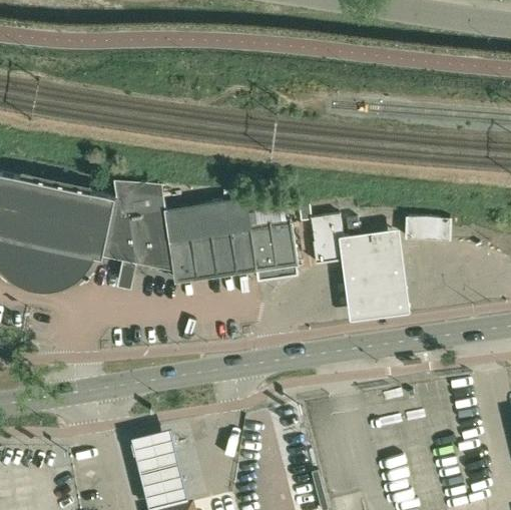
[(0,236),(0,239),(1,243),(2,246),(3,249),(4,253),(6,257),(7,260),(9,262),(12,265),(14,267),(17,270),(20,271),(23,273),(26,275),(29,276),(32,277),(36,278),(39,278),(42,278),(46,278),(49,278),(53,277),(56,276),(59,275),(62,274),(65,272),(68,270),(71,268),(74,266),(76,263),(78,261),(80,258),(82,255),(101,258),(101,257),(121,261),(119,270),(132,272),(134,264),(173,272),(175,281),(256,270),(249,229),(245,204),(167,215),(167,212),(126,218),(123,199),(0,172),(0,236)]
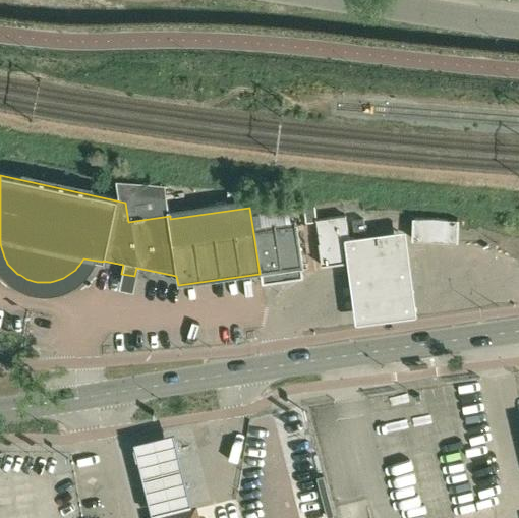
[(306,224),(314,223),(311,203),(304,204),(306,224)]
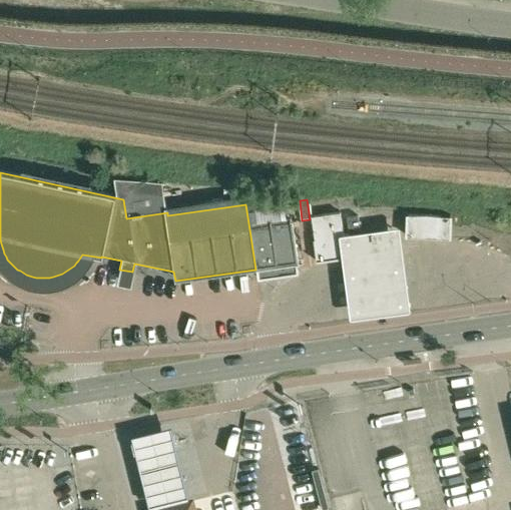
[(311,218),(316,261),(315,261),(315,264),(342,261),(346,260),(344,237),(342,237),(341,229),(339,214),(311,218)]
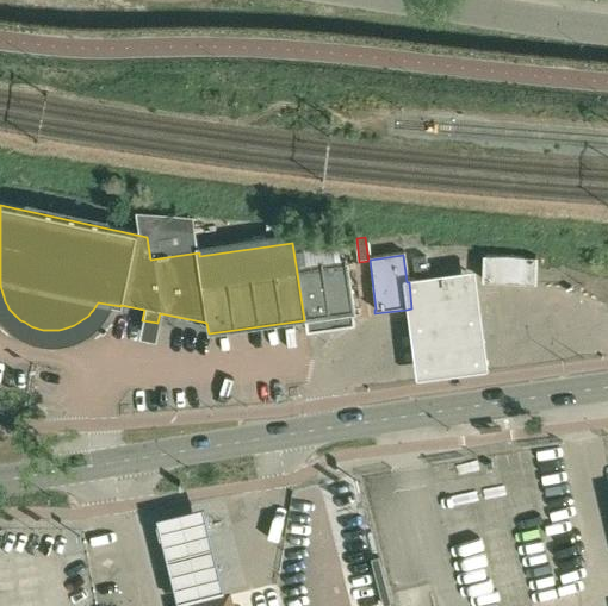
[(535,260),(482,257),(481,283),(534,286),(535,260)]
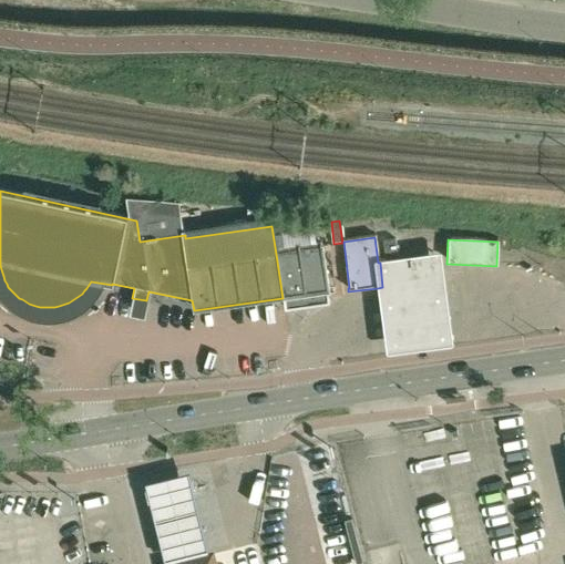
[(382,244),(384,257),(396,256),(393,243),(382,244)]
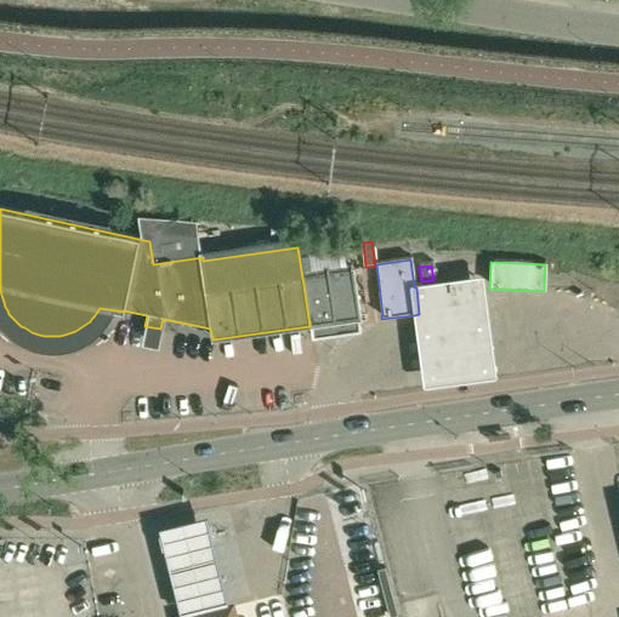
[(414,315),(424,378),(497,367),(482,267),(413,278),(414,287),(416,287),(419,314),(414,315)]
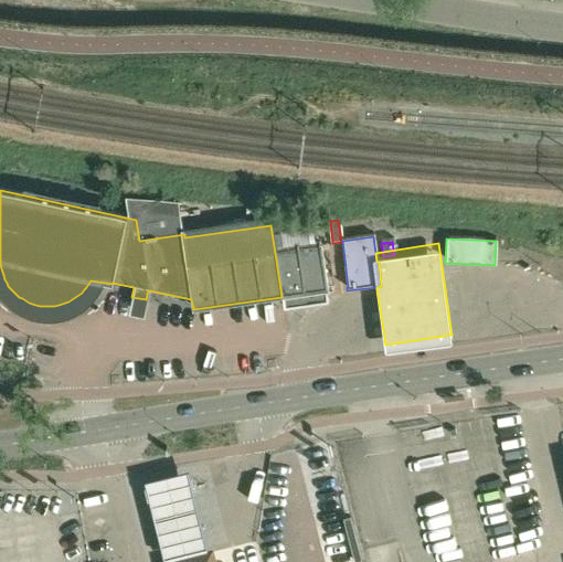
[(275,253),(282,297),(283,308),(326,303),(325,290),(326,290),(320,248),(318,248),(318,247),(275,253)]
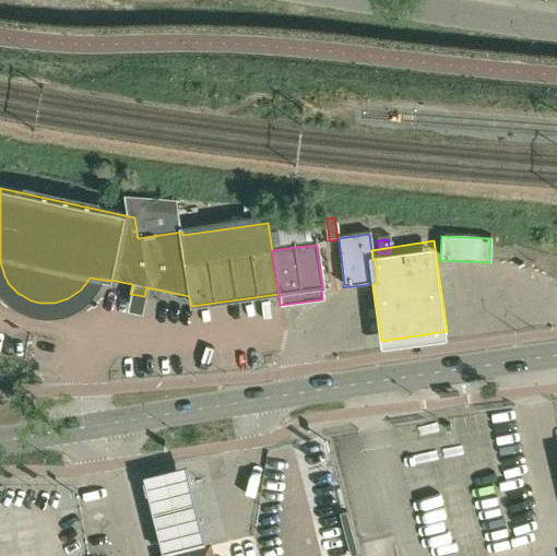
[(184,459),(140,470),(161,552),(204,541),(184,459)]
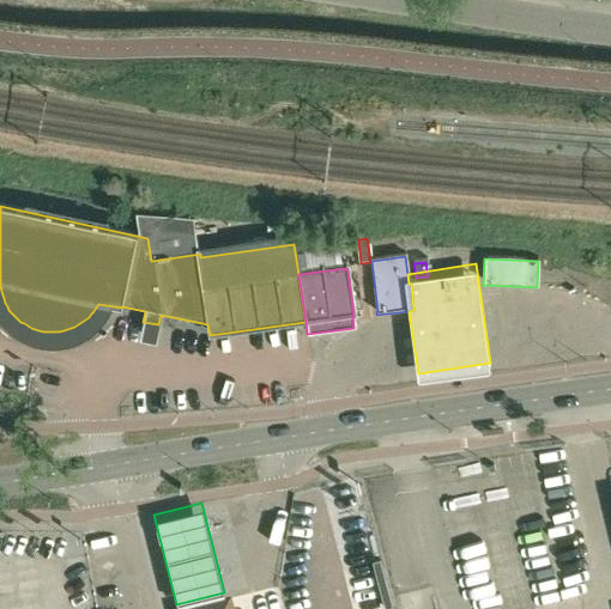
[(377,561),(370,564),(382,608),(386,608),(389,607),(377,561)]
